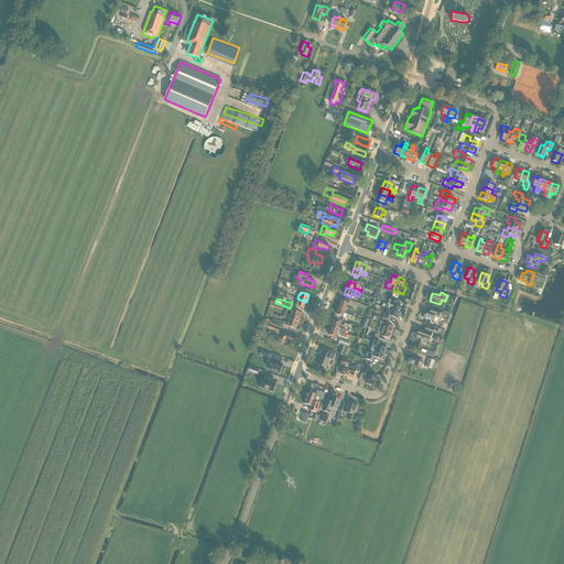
[(306,302),(297,299),(295,303),(296,304),(295,306),(303,308),(306,302)]
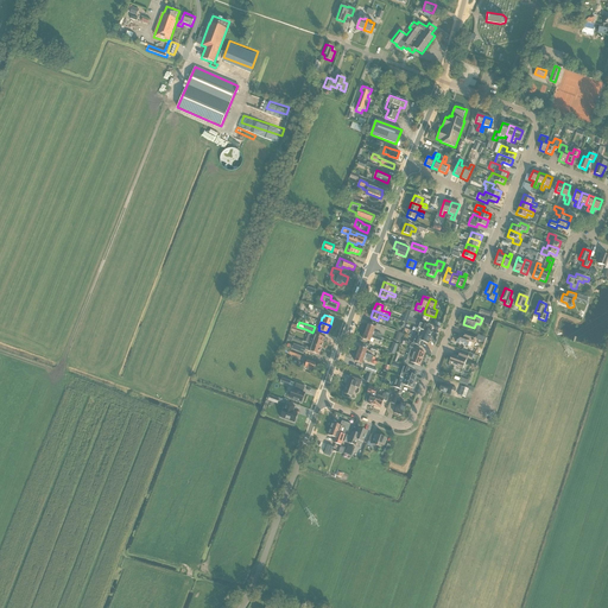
[(426,325),(420,323),(418,329),(416,328),(415,331),(430,337),(432,331),(425,328),(426,325)]
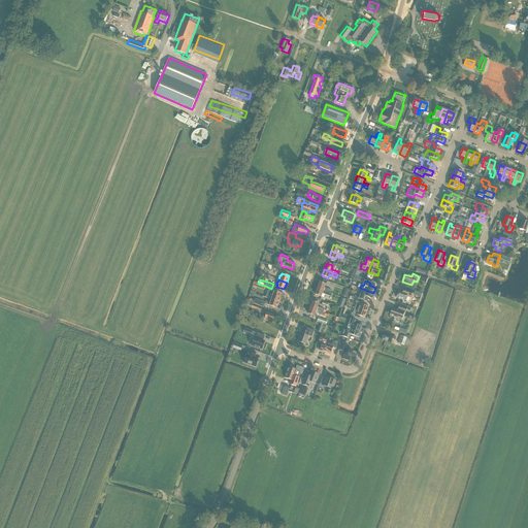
[(326,285),(320,282),(318,289),(330,293),(331,290),(325,288),(326,285)]
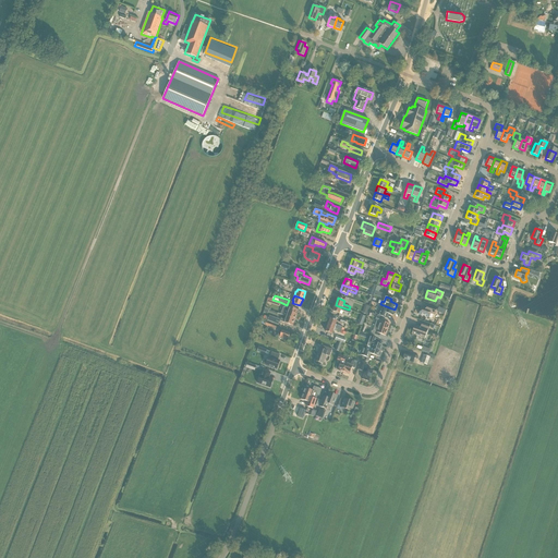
[(395,310),(380,304),(377,314),(386,317),(387,314),(392,315),(395,310)]
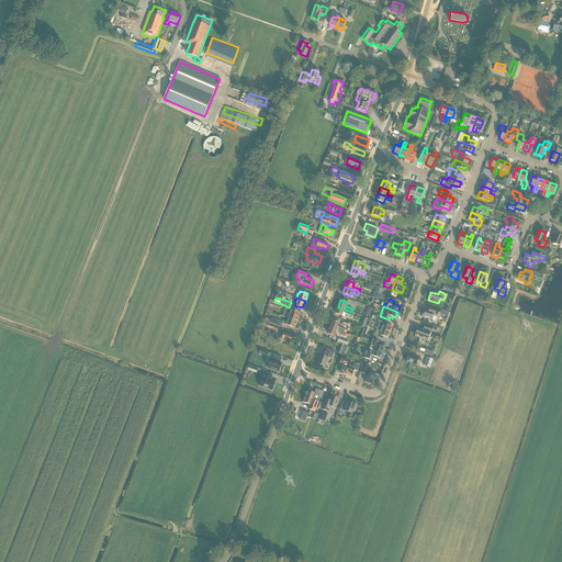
[(431,312),(425,308),(422,316),(431,321),(434,315),(438,317),(440,311),(433,307),(431,312)]
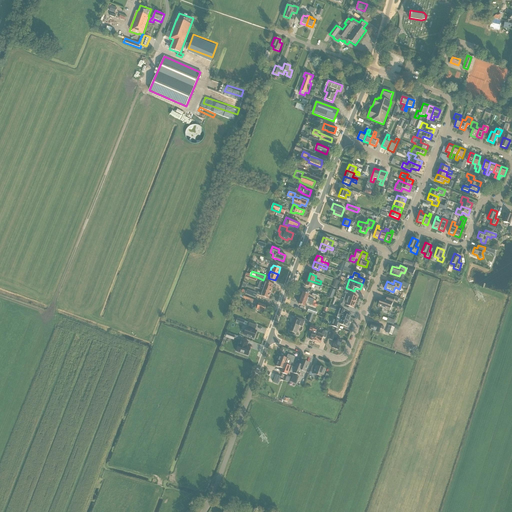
[(258,288),(258,289),(262,290),(270,293),(272,288),(274,288),(275,285),(264,281),(263,282),(262,282),(261,282),(260,284),(259,284),(258,288)]
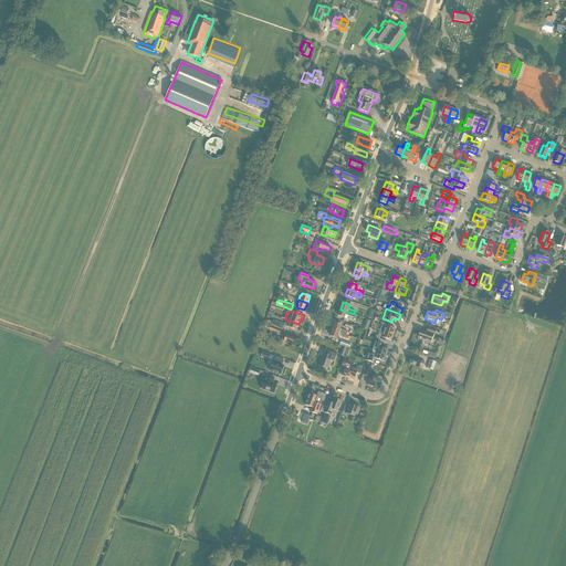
[(284,324),(273,320),(271,325),(282,329),(284,324)]
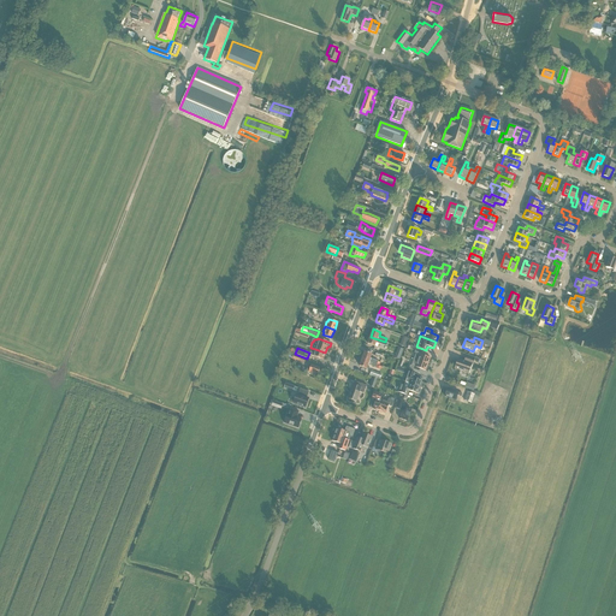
[(323,360),(325,353),(315,349),(314,353),(311,351),(309,354),(323,360)]
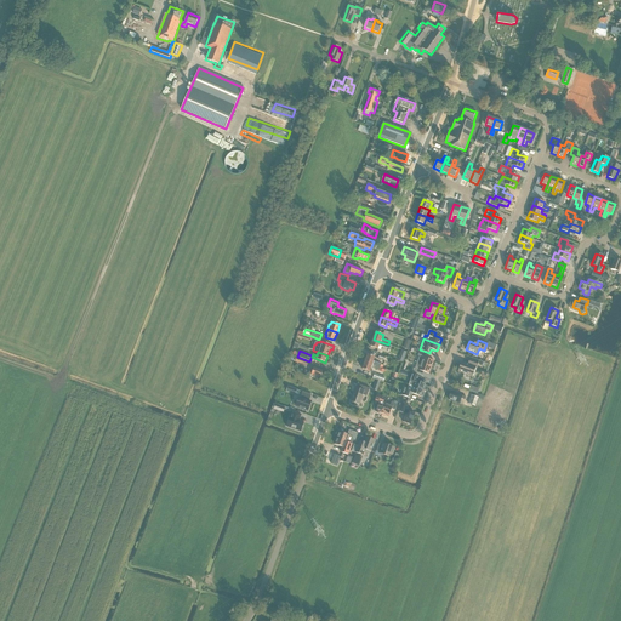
[(417,363),(432,368),(433,360),(427,359),(429,355),(419,352),(417,355),(420,355),(417,363)]
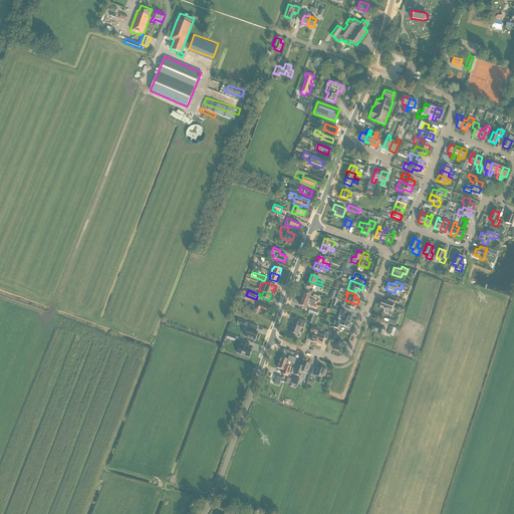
[(304,293),(302,299),(314,304),(315,301),(309,299),(310,295),(304,293)]
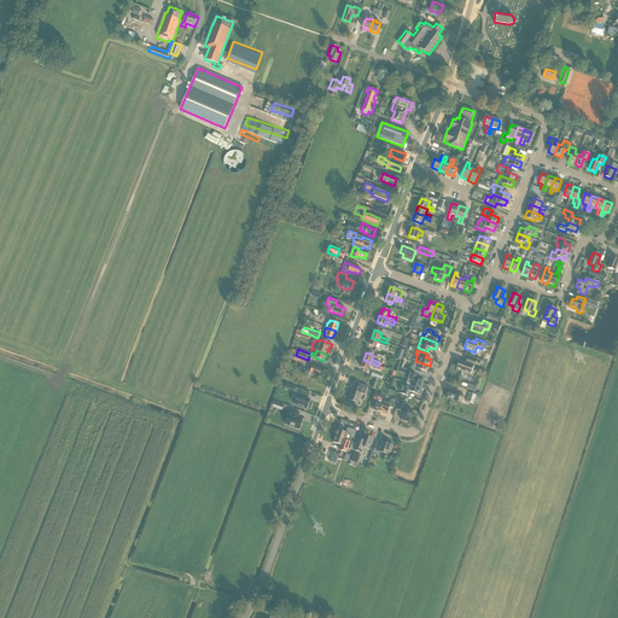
[(289,359),(304,363),(307,360),(290,354),(289,359)]
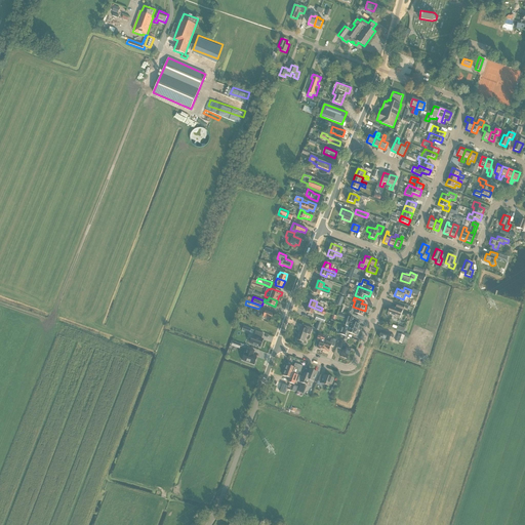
[(404,306),(397,304),(396,308),(391,306),(388,314),(398,318),(401,310),(403,311),(404,306)]
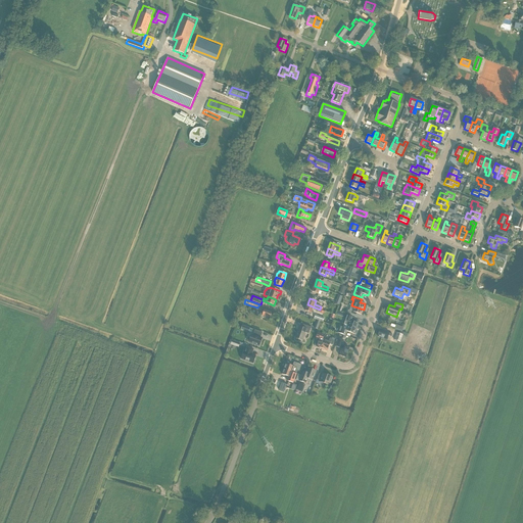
[(320,310),(307,304),(305,311),(311,313),(313,310),(319,313),(320,310)]
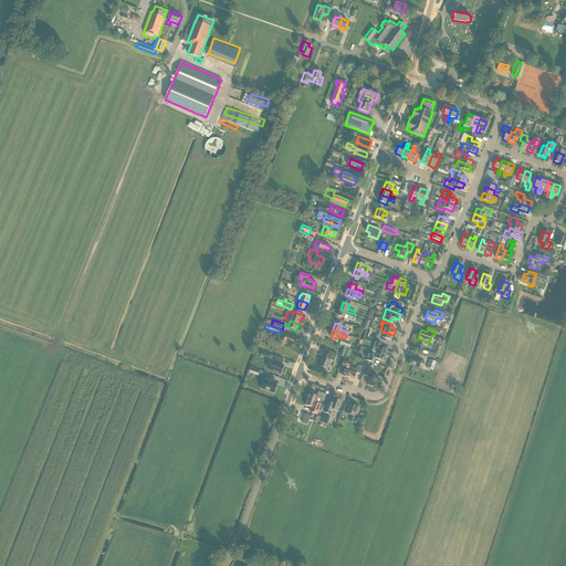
[(394,335),(380,331),(378,336),(377,335),(375,339),(381,342),(384,337),(391,341),(394,335)]
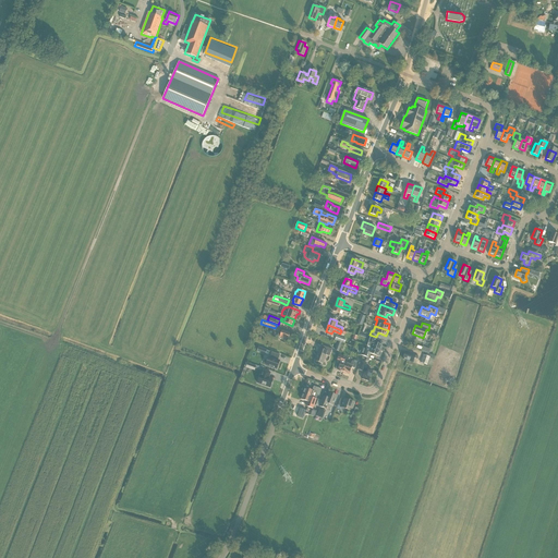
[(288,340),(290,334),(281,330),(279,329),(278,332),(281,334),(279,337),(288,340)]
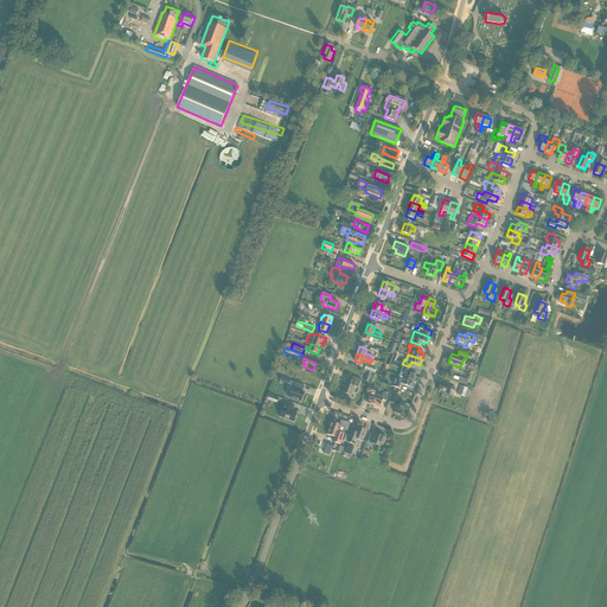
[(416,375),(406,371),(402,370),(400,376),(403,378),(414,382),(416,375)]
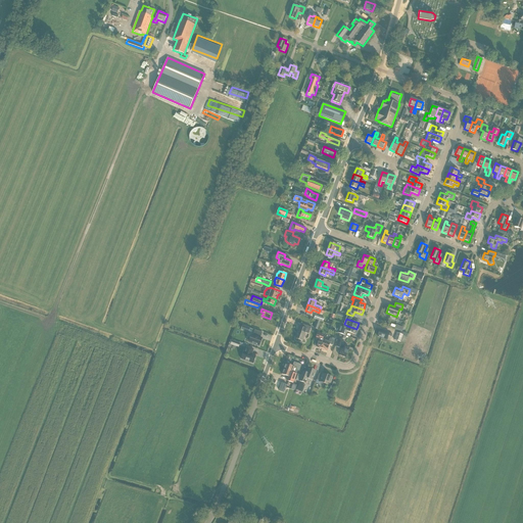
[(299,327),(297,332),(295,338),(302,341),(305,333),(308,334),(312,327),(302,324),(301,328),(299,327)]
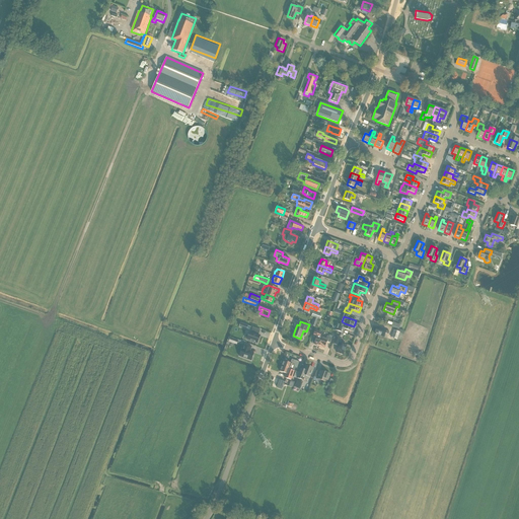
[(354,326),(345,323),(344,325),(338,323),(336,330),(343,334),(345,328),(352,331),(354,326)]
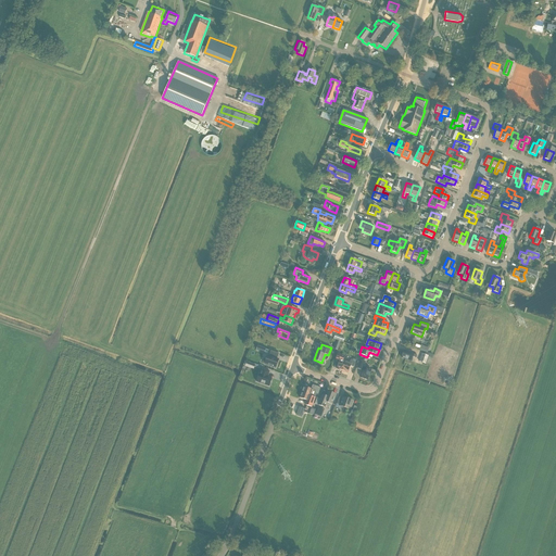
[(278,353),(270,351),(268,356),(267,356),(265,364),(275,368),(278,359),(276,359),(278,353)]
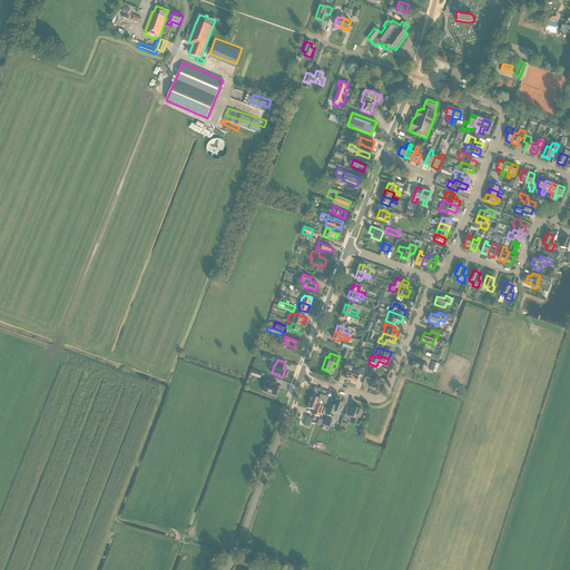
[(424,363),(414,360),(411,366),(422,371),(423,366),(426,367),(428,364),(424,363)]
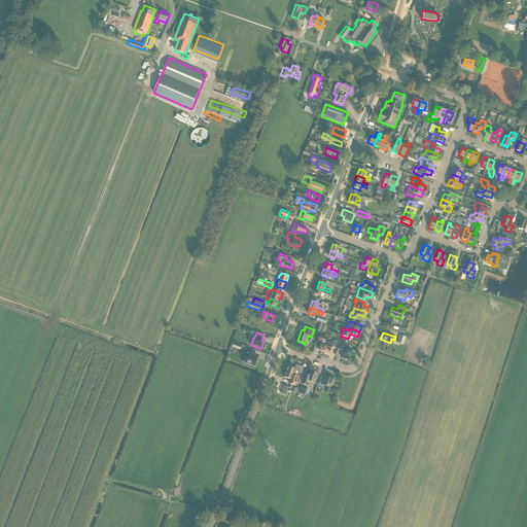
[(319,350),(324,352),(327,343),(325,342),(327,337),(320,335),(317,342),(321,343),(319,350)]
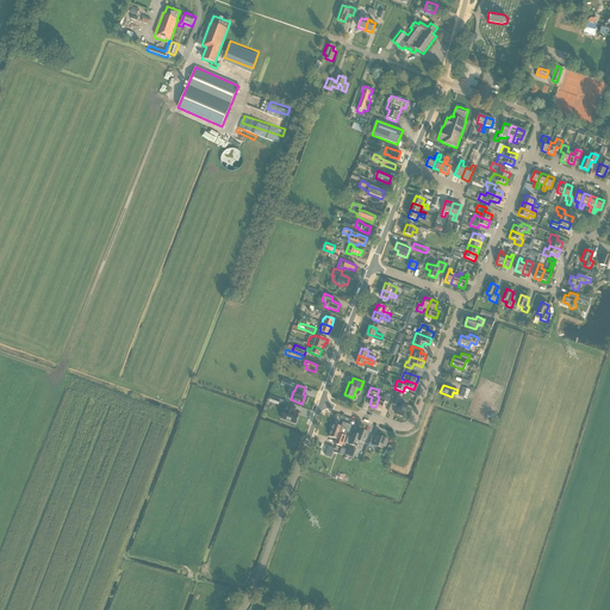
[(470,391),(462,387),(459,397),(467,399),(470,391)]
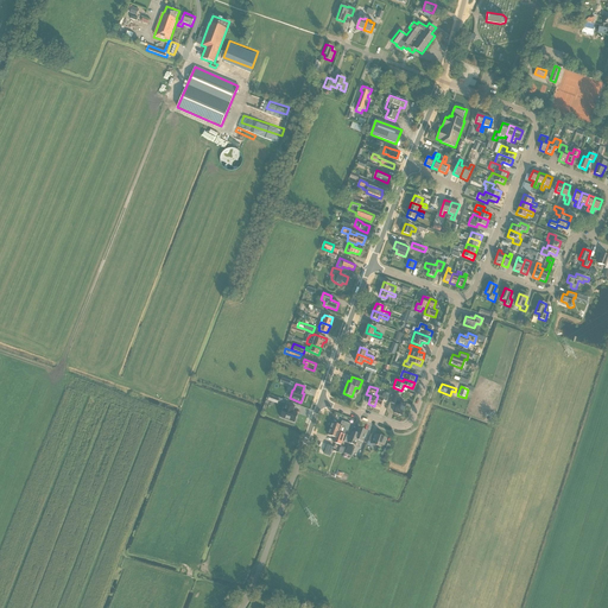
[(378,396),(374,406),(380,409),(384,400),(386,401),(390,393),(386,392),(386,393),(384,393),(381,397),(378,396)]
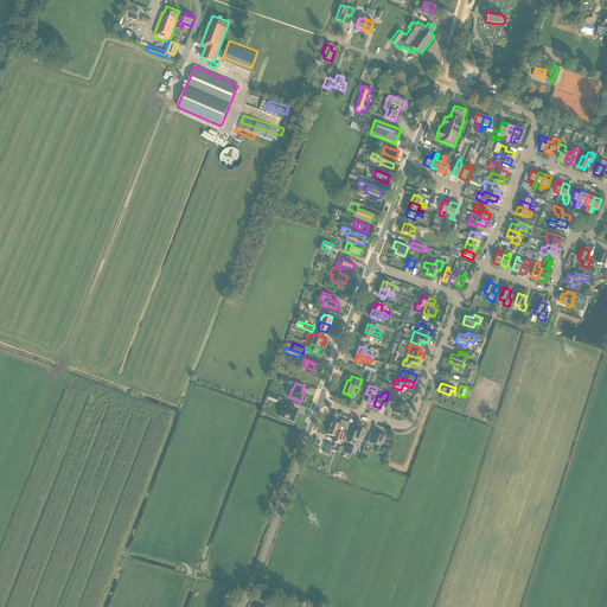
[(396,404),(394,413),(401,415),(406,404),(401,402),(402,400),(397,397),(398,395),(393,393),(389,402),(396,404)]
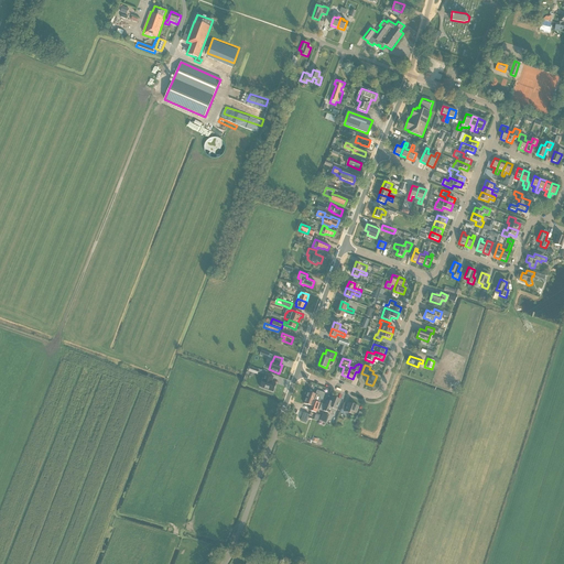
[(273,377),(266,373),(264,379),(263,379),(260,387),(272,392),(275,383),(271,382),(273,377)]
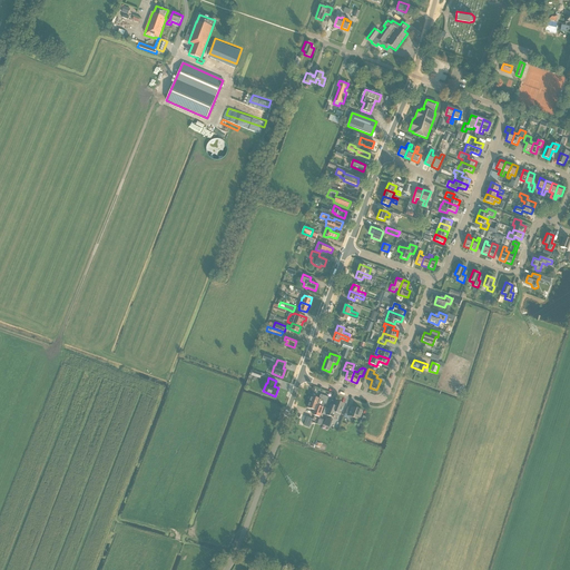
[(311,396),(310,402),(318,405),(320,402),(326,404),(328,397),(321,394),(318,399),(311,396)]
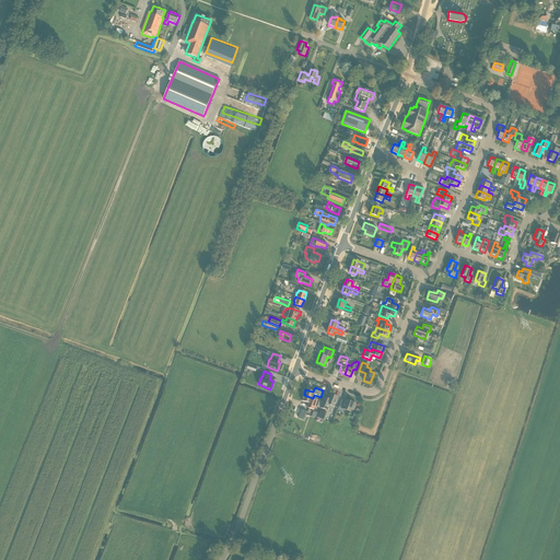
[(329,406),(334,407),(338,397),(330,394),(328,401),(323,399),(321,408),(327,410),(329,406)]
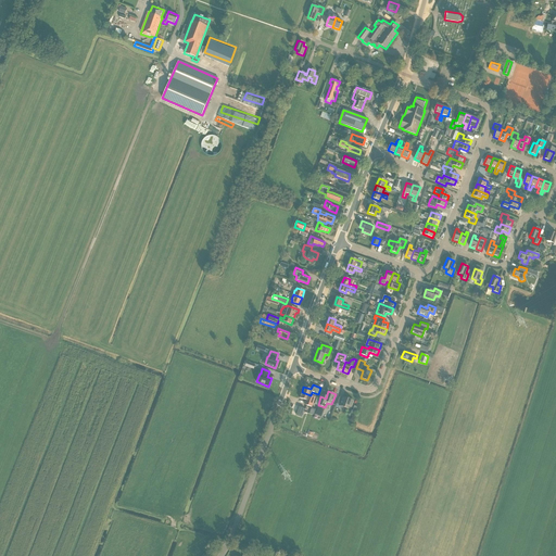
[(310,399),(311,395),(302,392),(300,397),(312,402),(313,400),(310,399)]
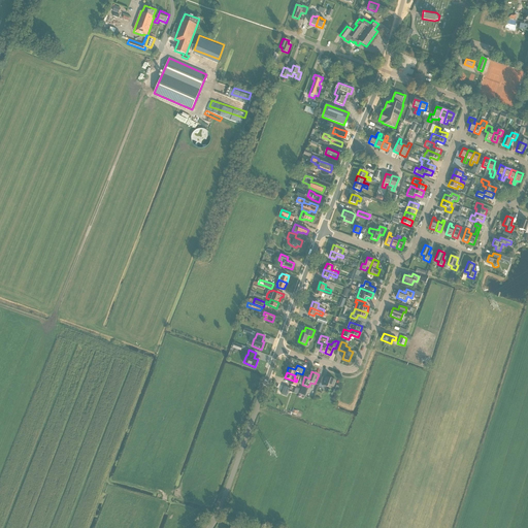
[(329,377),(329,378),(325,376),(325,378),(322,376),(319,387),(324,389),(325,387),(330,388),(331,386),(333,387),(335,381),(332,380),(332,378),(329,377)]
